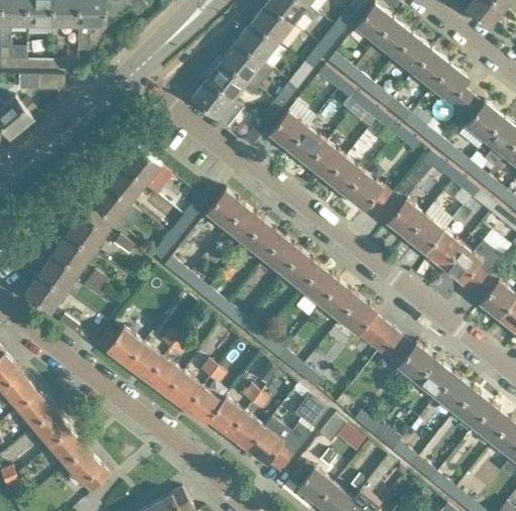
[(27,27),(27,0),(1,0),(1,26),(2,26),(2,43),(11,43),(12,26),(27,27)]
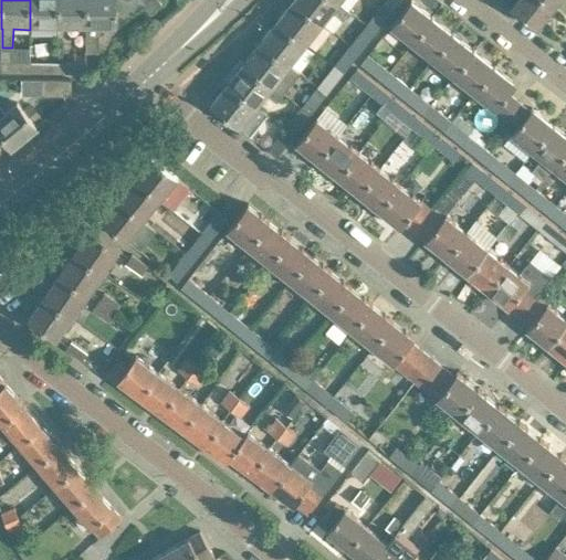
[(58,30),(58,0),(30,0),(30,30),(58,30)]
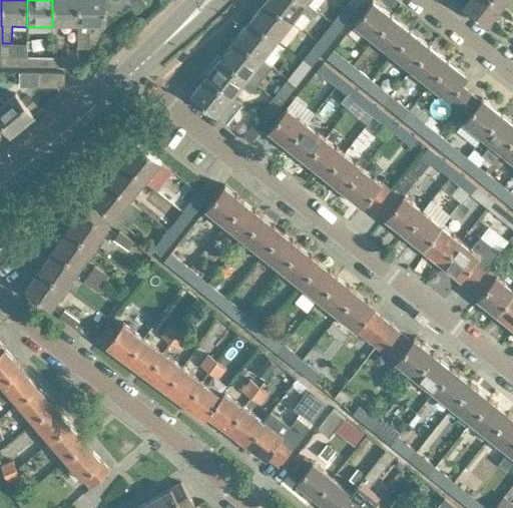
[(78,27),(78,0),(52,0),(52,27),(78,27)]
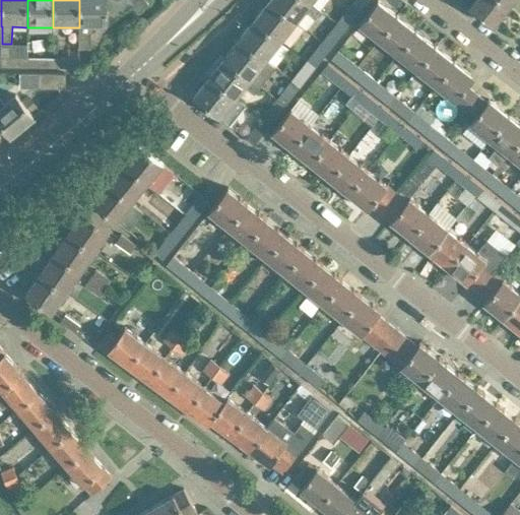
[(79,0),(79,27),(78,53),(91,53),(91,28),(106,28),(107,20),(129,3),(138,16),(148,9),(142,0),(79,0)]
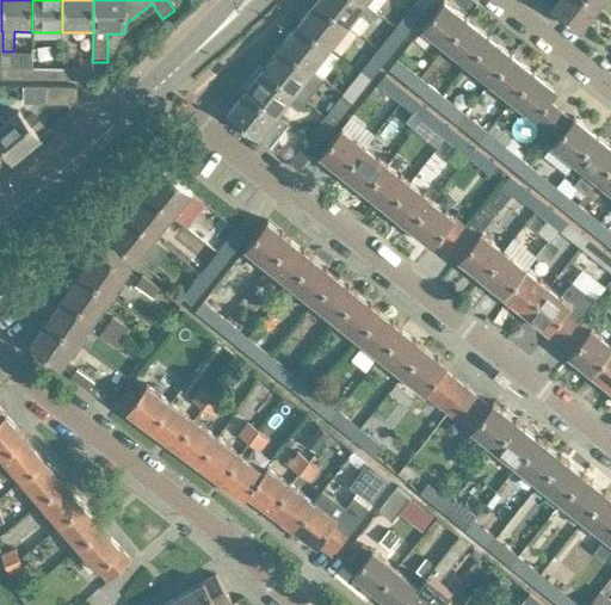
[(364,8),(353,0),(320,0),(315,6),(347,31),(358,17),(371,28),(380,18),(365,7),(364,8)]
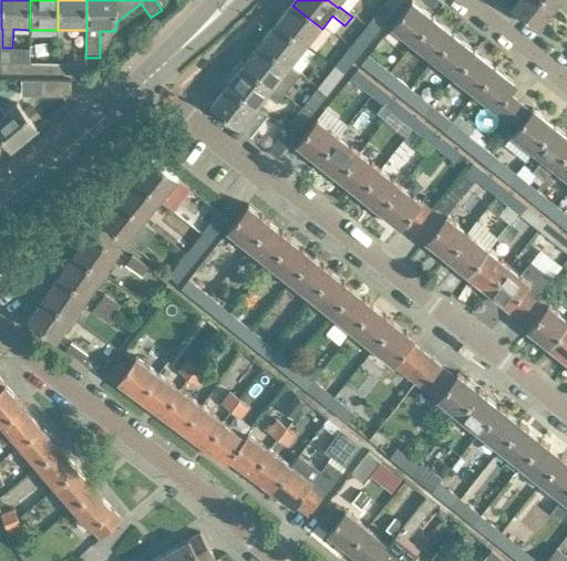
[(391,0),(383,10),(392,17),(404,0),(391,0)]
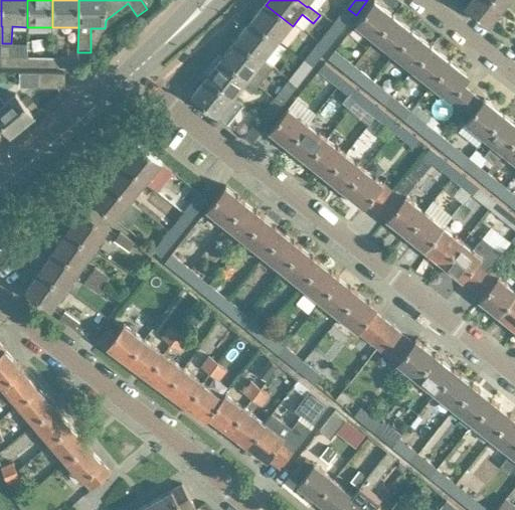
[(488,30),(503,11),(489,0),(474,0),(466,12),(488,30)]
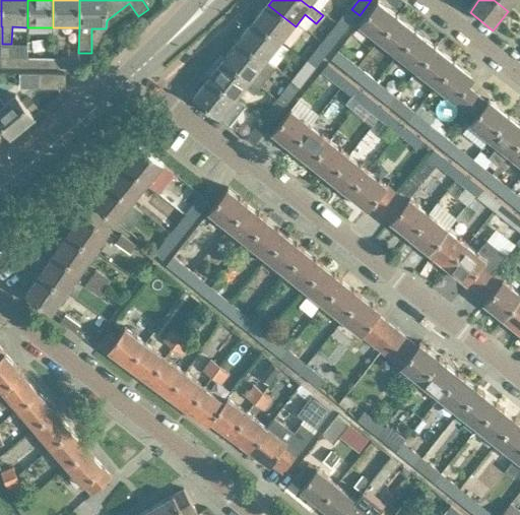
[(494,0),(508,11),(517,0),(494,0)]
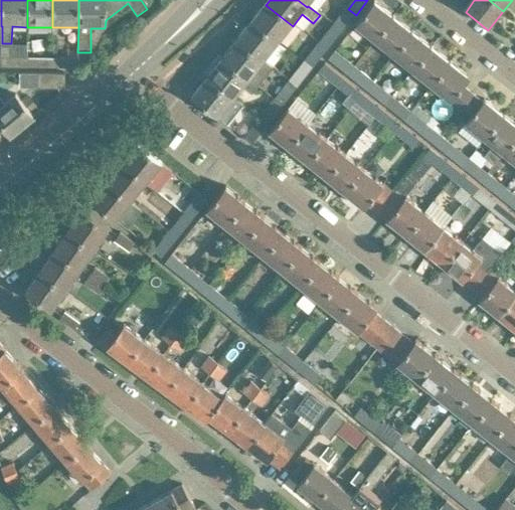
[(293,26),(266,5),(251,23),(278,44),(293,26)]
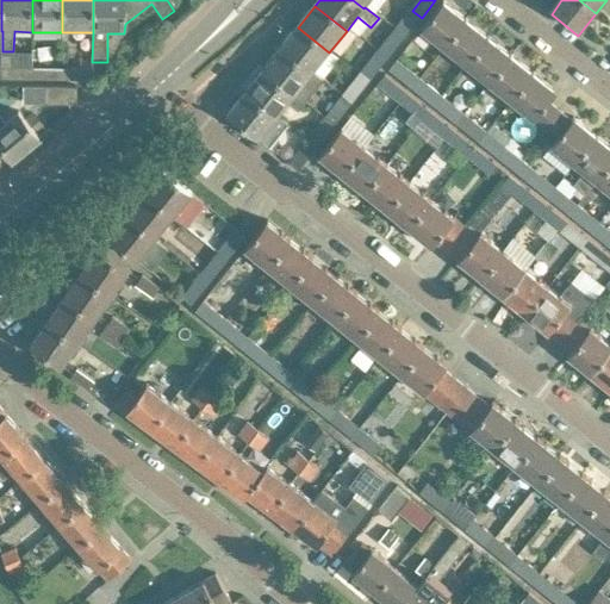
[(443,51),(466,24),(443,6),(421,33),(443,51)]
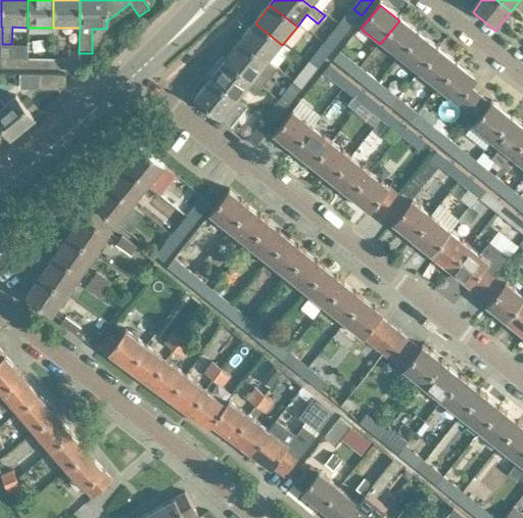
[(346,35),(362,15),(353,9),(338,29),(346,35)]
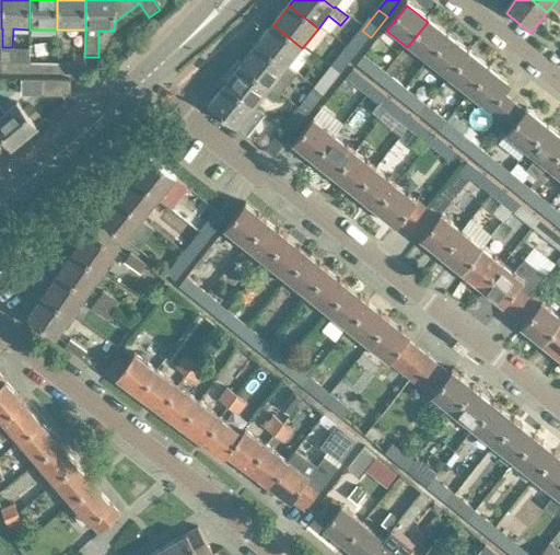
[(429,65),(448,39),(428,22),(407,47),(429,65)]
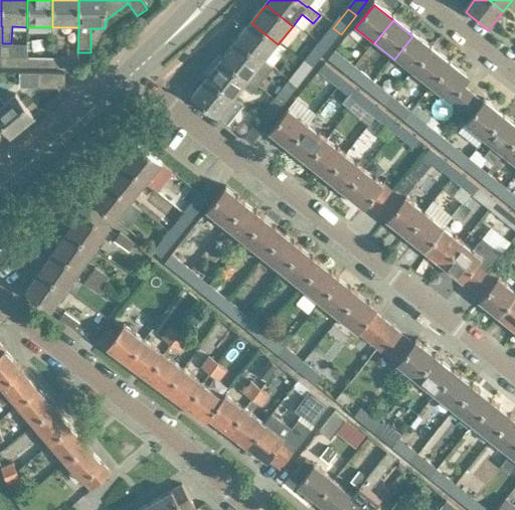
[(278,44),(251,23),(236,42),(263,63),(264,62),(278,44)]
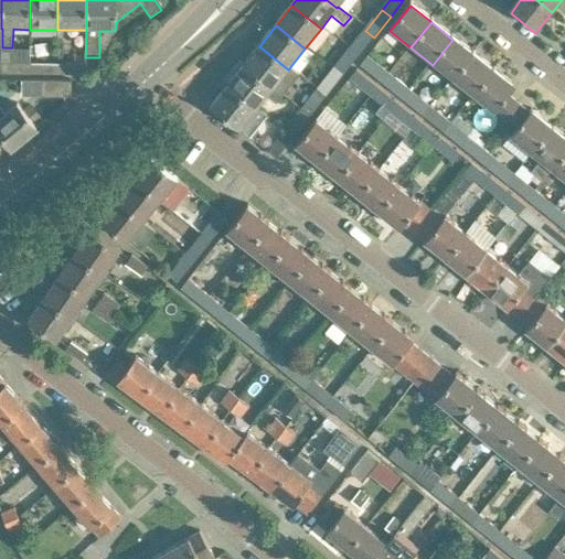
[(358,58),(374,38),(365,31),(349,51),(358,58)]
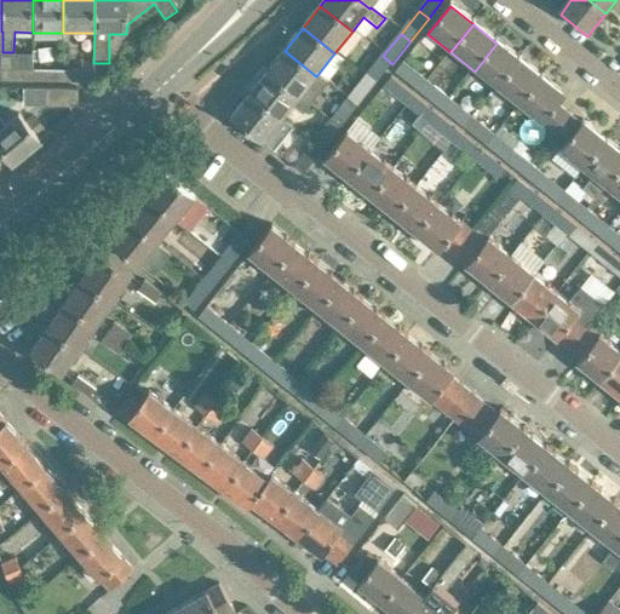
[(497,89),(520,61),(497,44),(475,72),(497,89)]
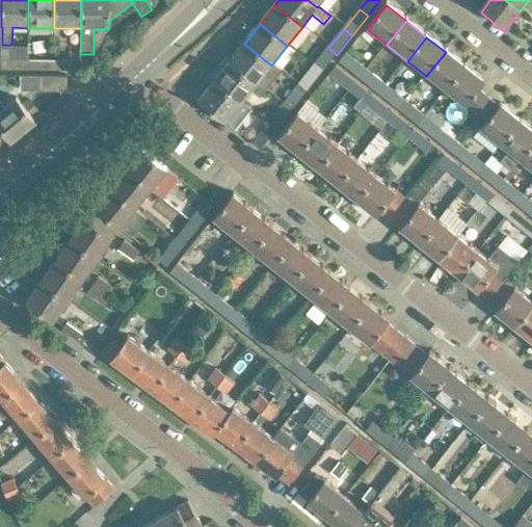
[(271,66),(244,44),(229,63),(265,93),(282,72),(272,64),(271,66)]
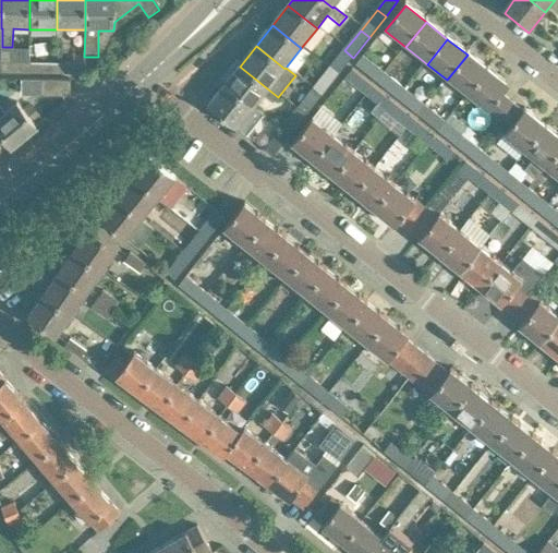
[(338,77),(353,58),(344,50),(329,71),(338,77)]
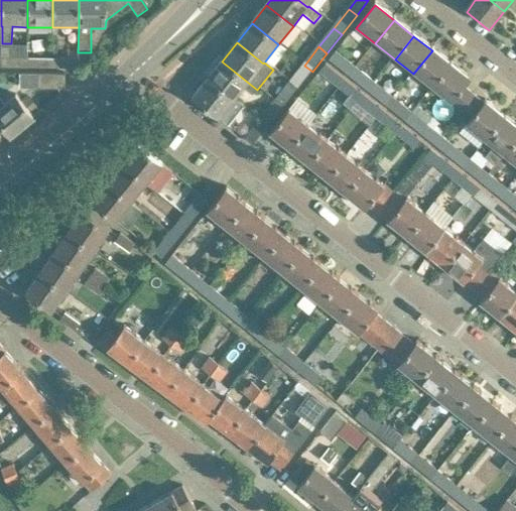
[(432,90),(452,66),(432,50),(413,74),(432,90)]
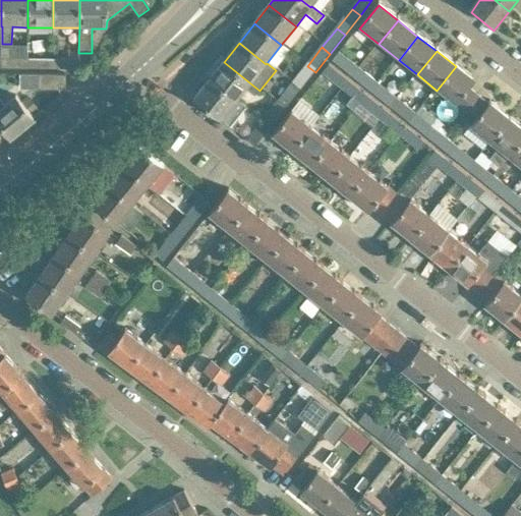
[(332,62),(351,77),(358,69),(339,54),(332,62)]
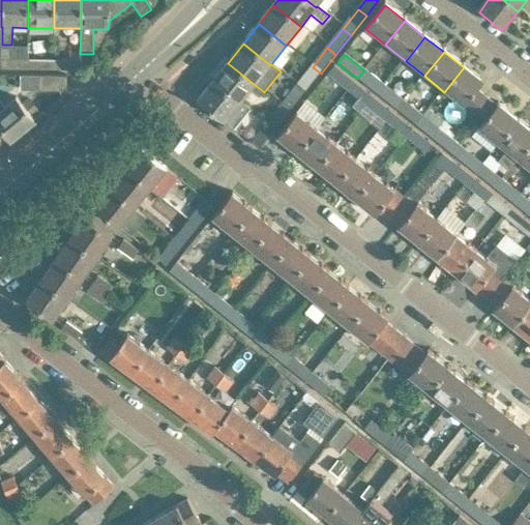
[(27,73),(27,62),(1,61),(1,73),(27,73)]
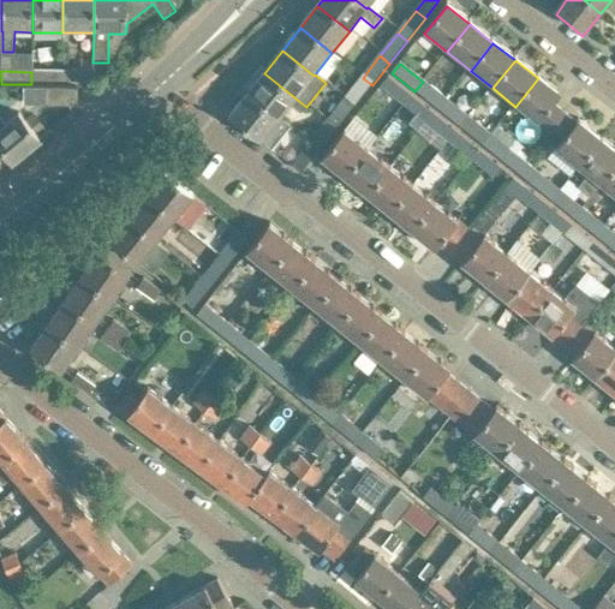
[(61,85),(63,72),(31,72),(31,84),(61,85)]
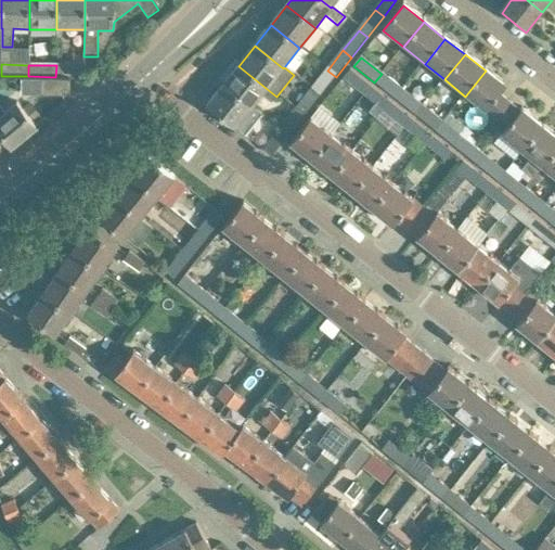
[(85,66),(56,65),(55,77),(85,77),(85,66)]
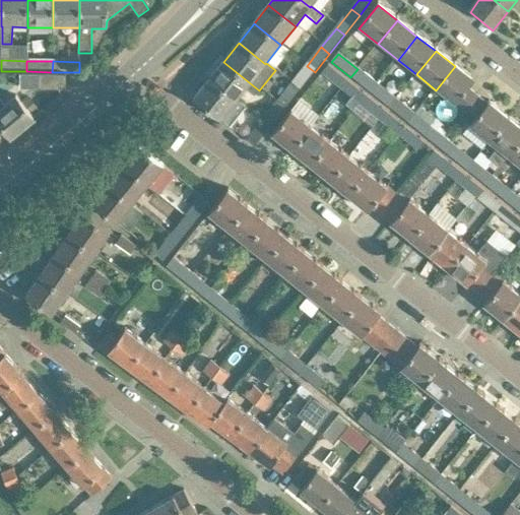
[(259,90),(223,62),(208,81),(235,104),(237,101),(245,90),(254,98),(259,90)]
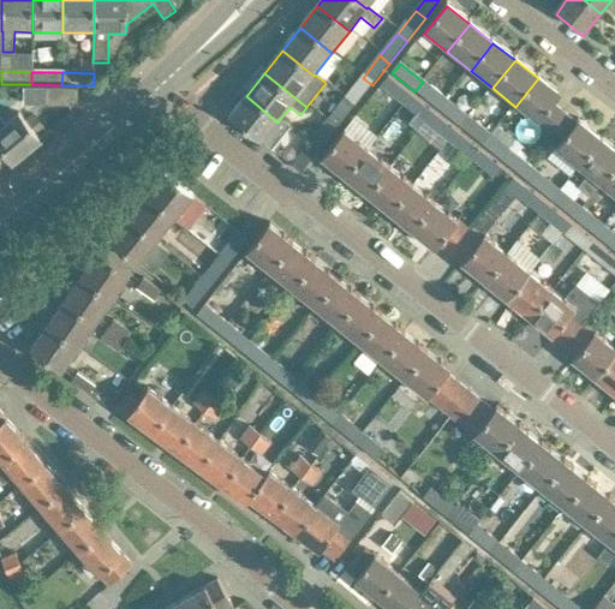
[(354,108),(372,85),(363,78),(345,101),(354,108)]
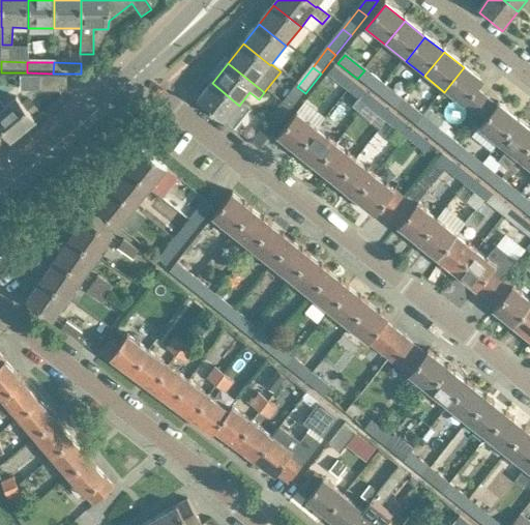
[(483,84),(464,67),(444,92),(474,116),(487,100),(476,92),(483,84)]
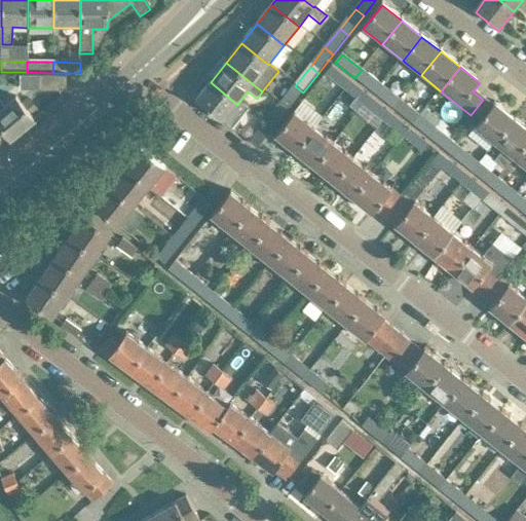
[(326,77),(343,90),(350,82),(333,68),(326,77)]
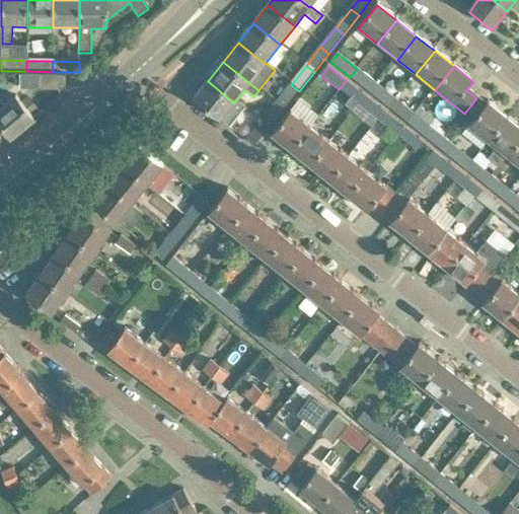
[(376,85),(357,69),(350,77),(370,93),(376,85)]
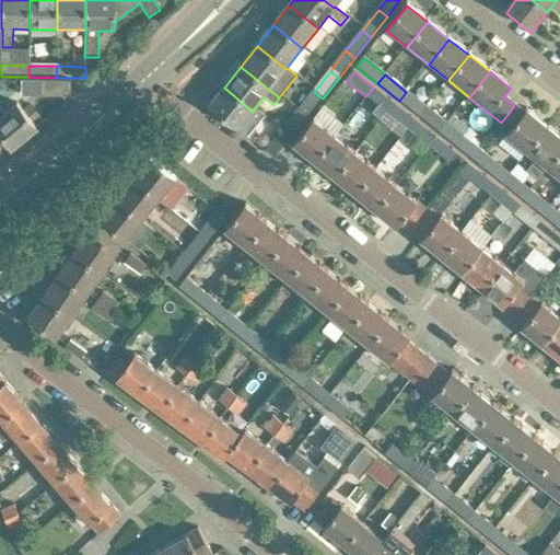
[(41,99),(70,100),(70,84),(41,84),(41,99)]
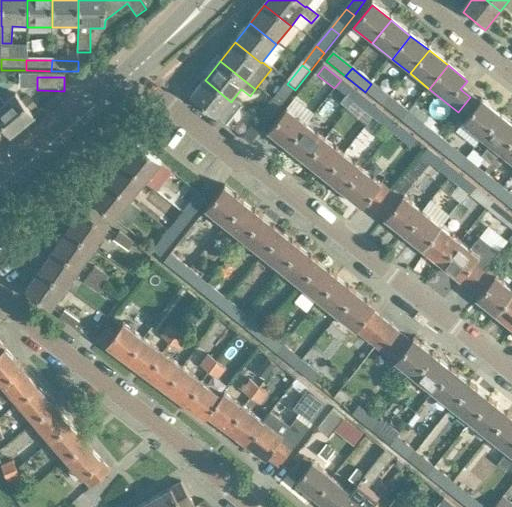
[(231,102),(205,80),(190,99),(226,128),(239,112),(242,107),(233,99),(231,102)]
